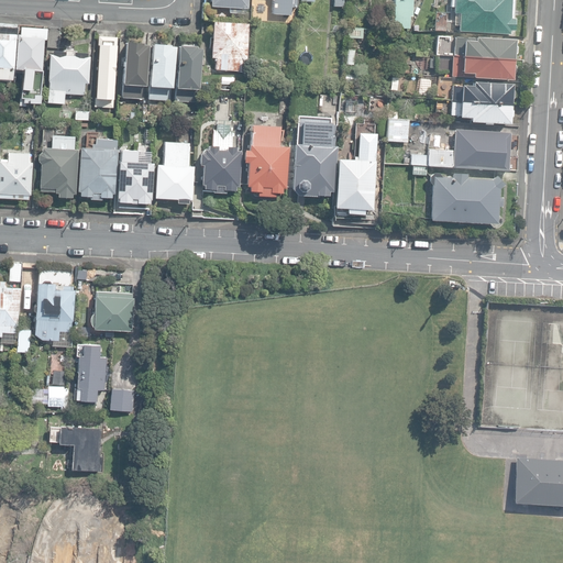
[(210,0),(210,3),(210,4),(229,6),(229,11),(246,12),(246,7),(247,7),(246,0),(210,0)]
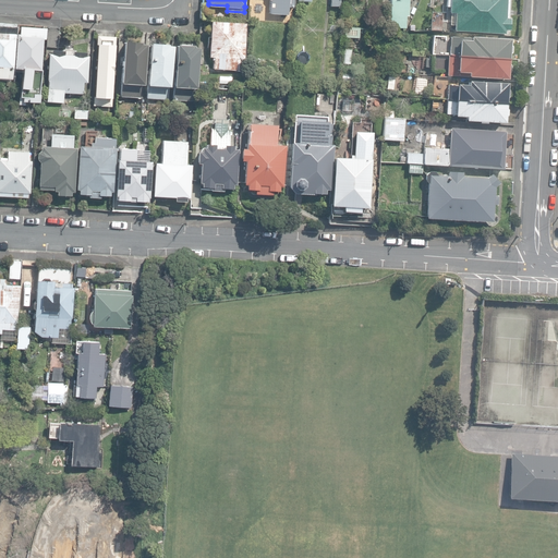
[(266,0),(269,0),(269,14),(289,15),(290,8),(294,8),(293,0),(266,0)]
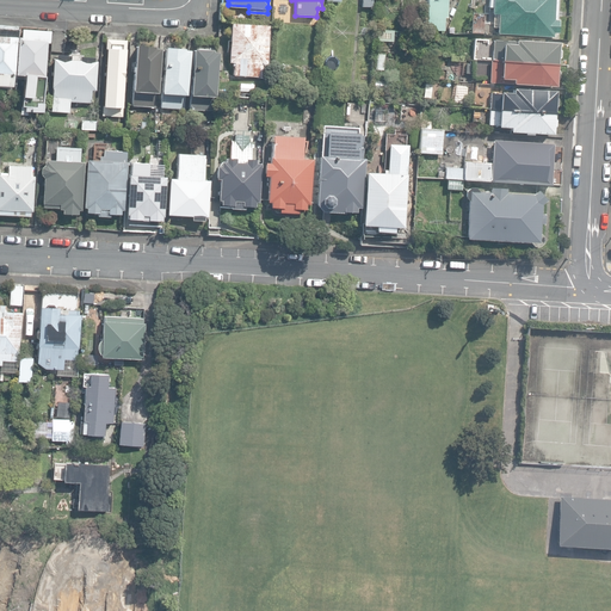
[(427,0),(426,30),(445,31),(445,18),(448,18),(448,0),(427,0)]
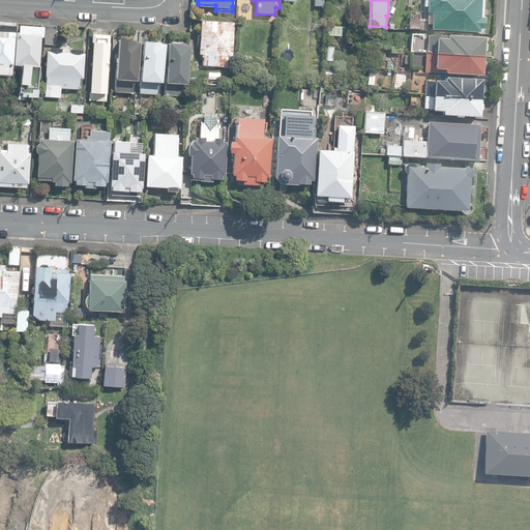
[(432,29),(480,32),(480,28),(484,29),(484,17),(482,16),(483,0),(423,0),(423,6),(428,7),(427,11),(433,12),(432,29)]
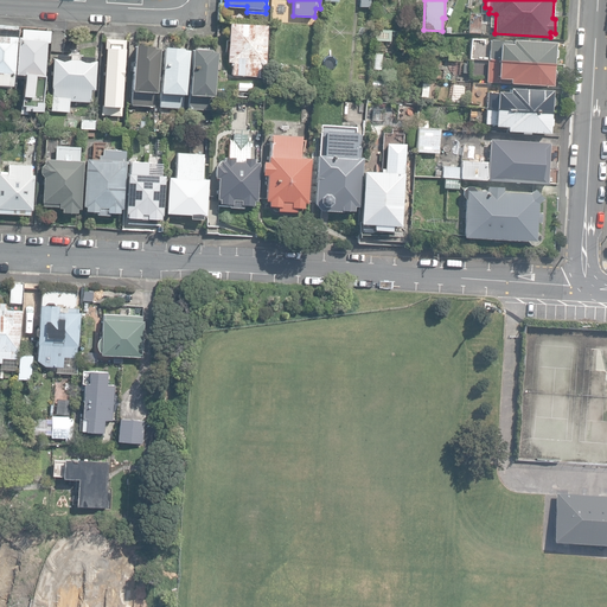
[(232,75),(261,76),(261,64),(266,64),(268,25),(230,24),(228,62),(232,62),(232,75)]
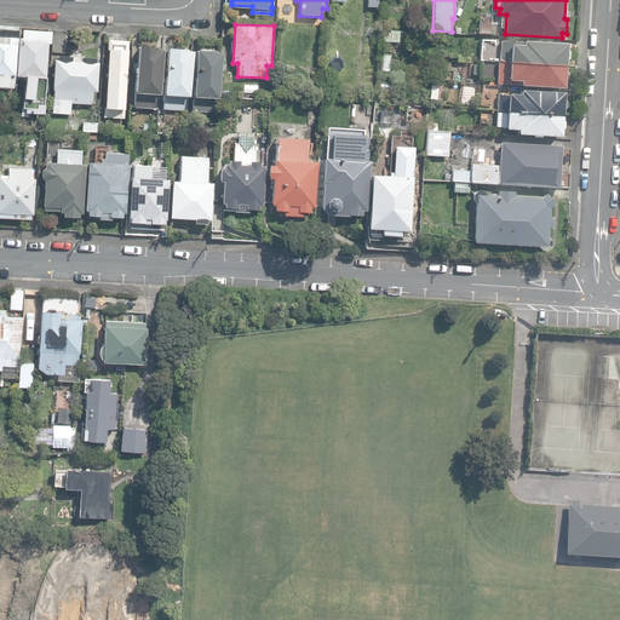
[(0,85),(12,86),(16,30),(0,29),(0,85)]
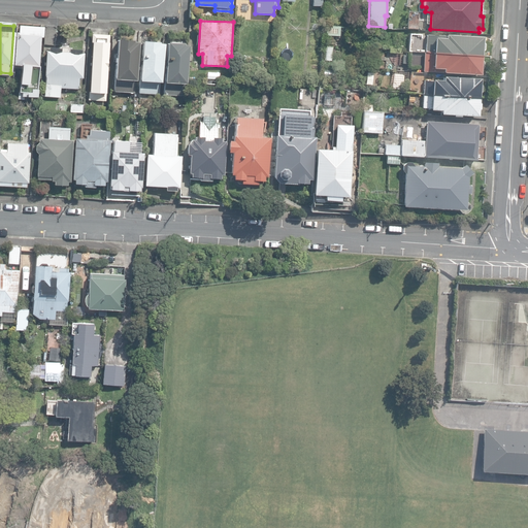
[(18,99),(23,99),(23,96),(36,97),(40,35),(41,35),(42,27),(18,25),(18,32),(15,32),(13,65),(21,65),(19,92),(18,92),(18,99)]
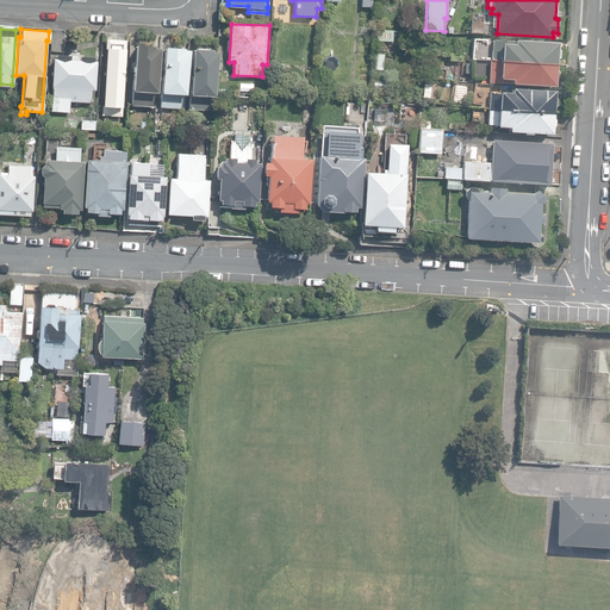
[(50,50),(63,51),(64,31),(51,30),(50,50)]
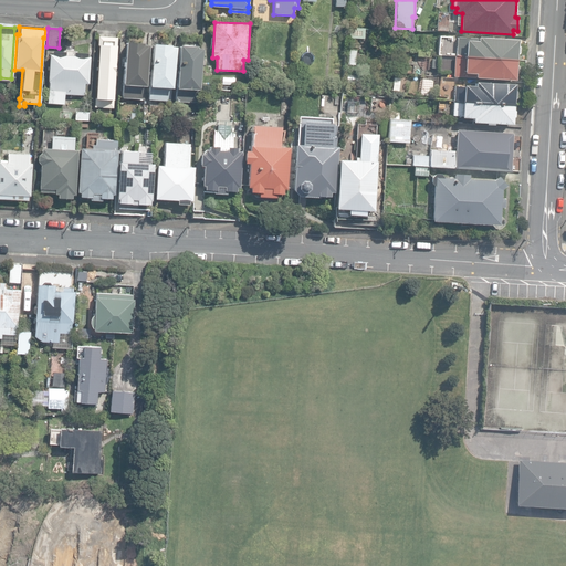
[(349,37),(364,38),(365,28),(350,28),(349,37)]
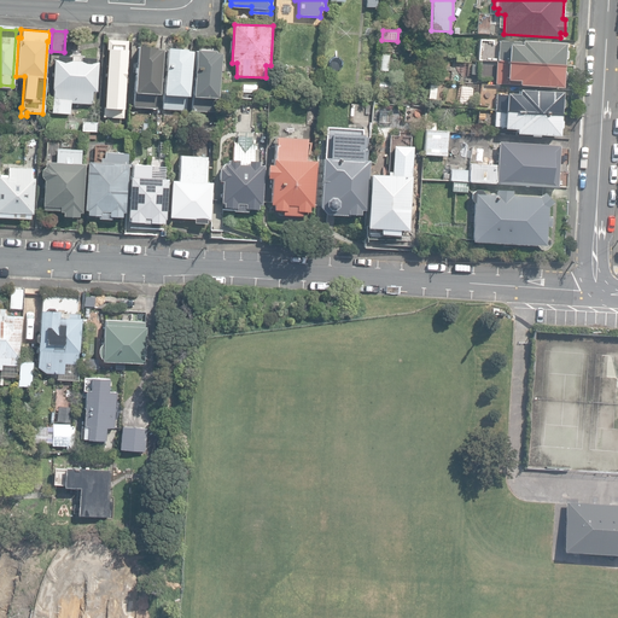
[(499,59),(497,60),(563,65),(564,42),(546,41),(546,38),(535,36),(535,41),(520,40),(520,44),(511,44),(511,40),(499,40),(499,59)]
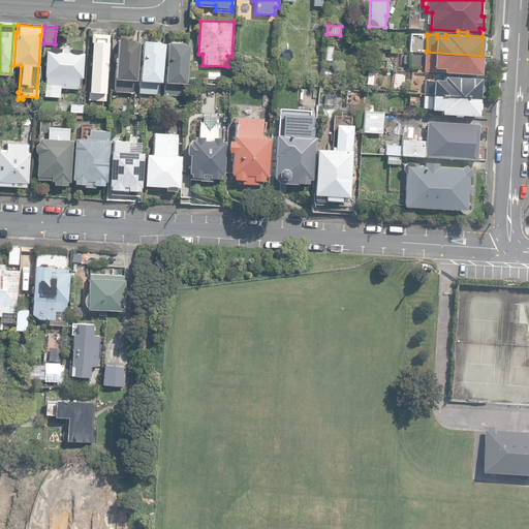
[(88,100),(106,101),(111,35),(92,34),(88,100)]
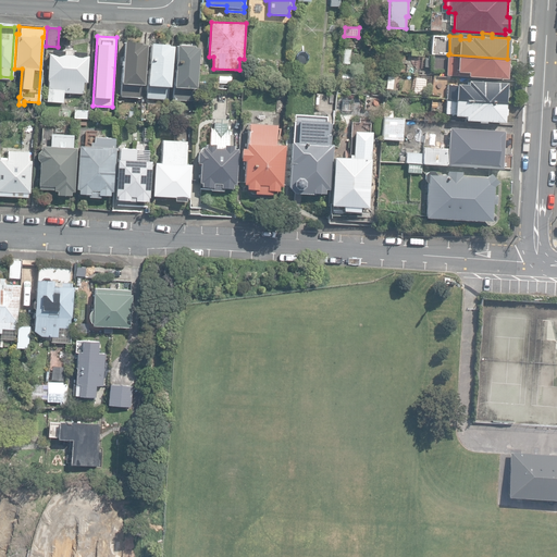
[(120,95),(141,96),(143,84),(146,42),(140,42),(140,41),(123,40),(120,95)]
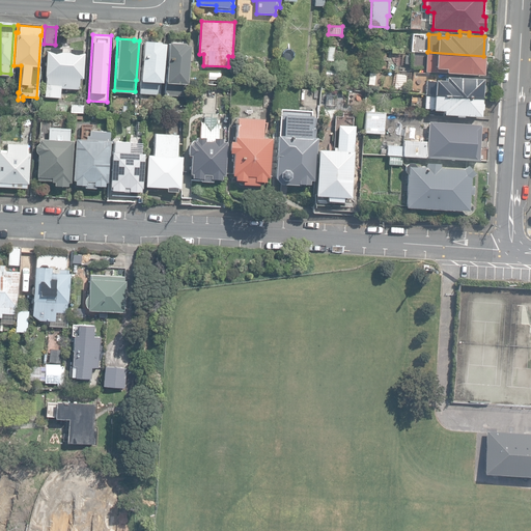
[(138,96),(150,98),(150,91),(160,92),(163,42),(142,39),(138,96)]
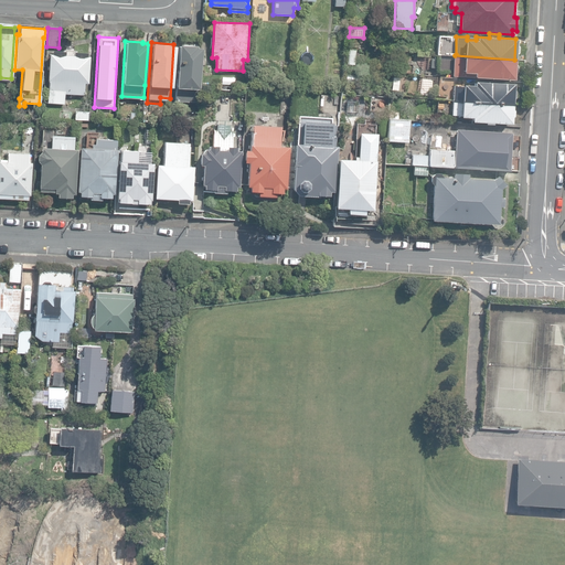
[(174,100),(196,102),(196,89),(199,89),(201,48),(196,48),(196,45),(178,44),(174,100)]
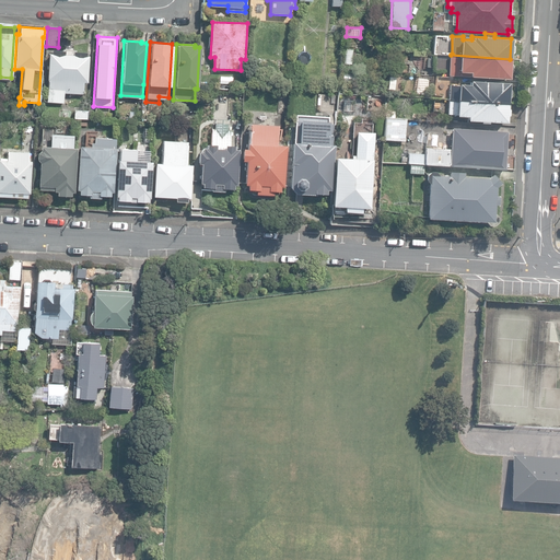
[(47,102),(63,103),(63,93),(83,94),(83,82),(88,82),(89,56),(86,56),(86,53),(76,53),(76,50),(62,49),(62,51),(51,50),(51,54),(49,54),(47,102)]
